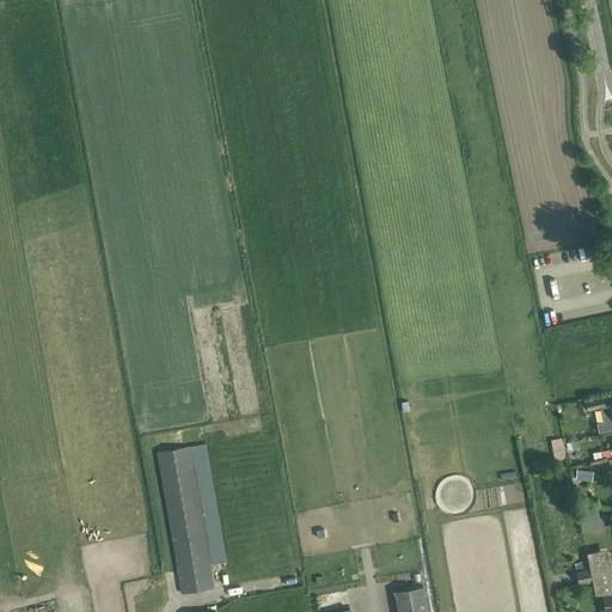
[(603,397),(585,401),(587,410),(601,408),(604,408),(604,407),(603,397)]
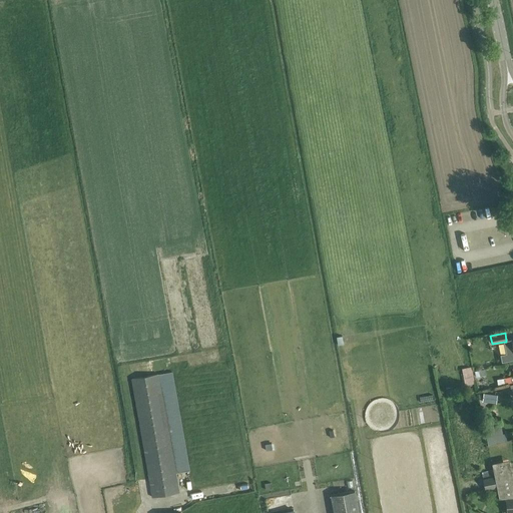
[(506,353),(499,355),(501,362),(512,359),(512,339),(511,340),(506,341),(506,342),(504,342),(506,353)]
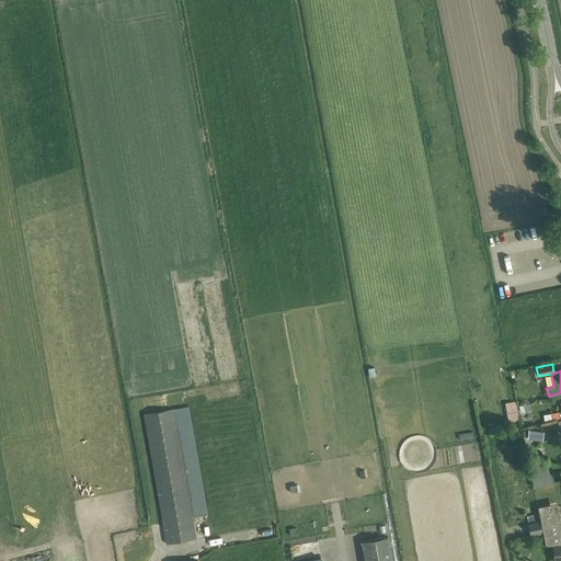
[(515,401),(505,403),(508,421),(519,420),(515,401)]
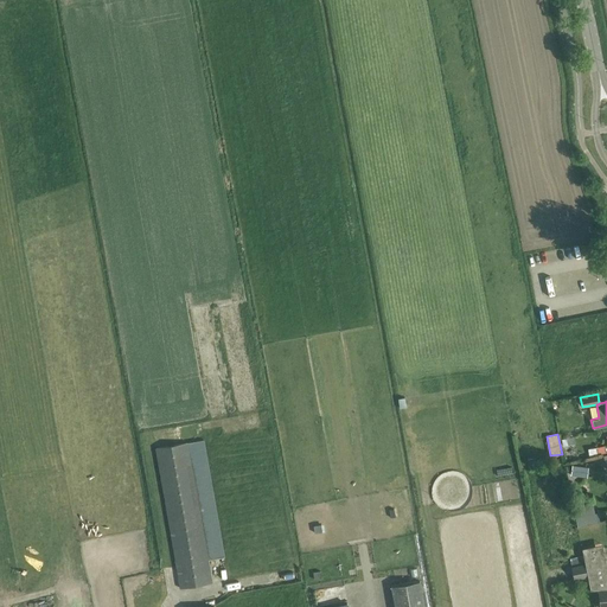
[(155,448),(180,588),(212,582),(187,442),(155,448)]
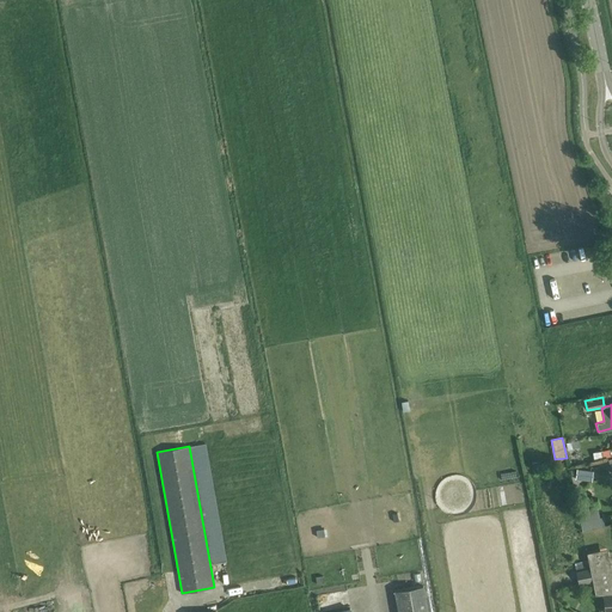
[(579,471),(576,481),(591,483),(593,472),(579,471)]
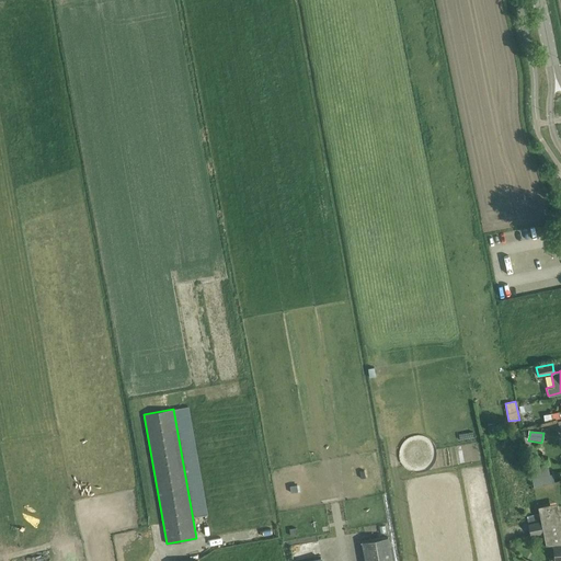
[(548,467),(531,470),(535,487),(551,482),(548,467)]
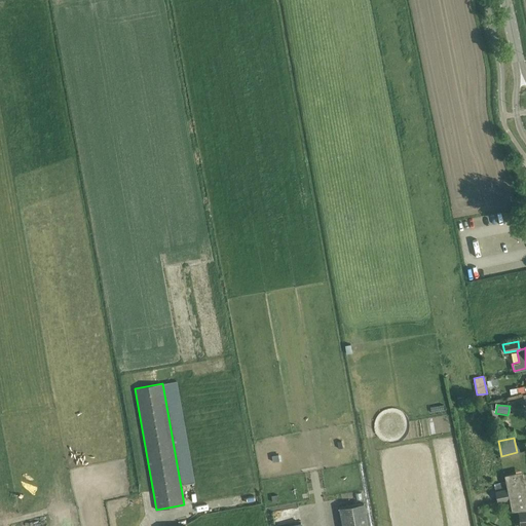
[(525,525),(525,495),(517,452),(501,456),(512,511),(525,509),(525,517),(519,518),(519,525),(525,525)]
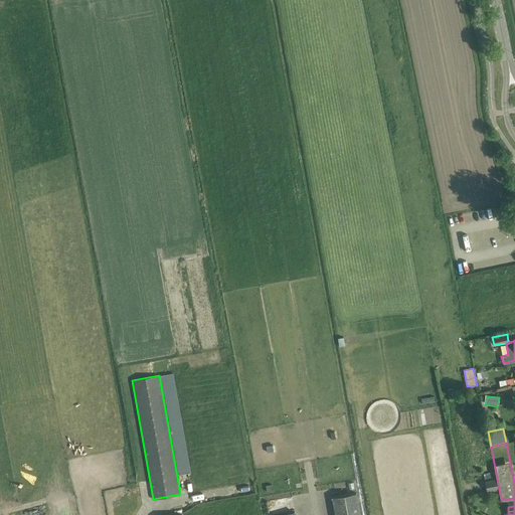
[(496,479),(485,481),(487,492),(498,490),(496,479)]
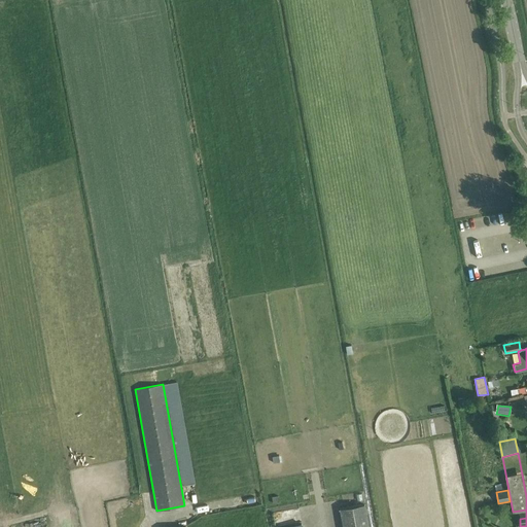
[(369,526),(364,504),(339,508),(342,526),(369,526)]
